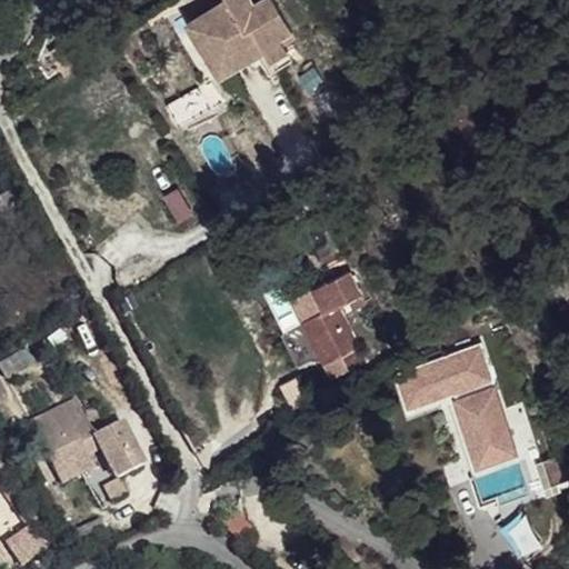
[(250,0),(227,0),(228,0),(201,16),(232,69),(265,51),(270,62),(288,52),(285,46),(281,39),(292,32),(273,0),(265,0),(255,7),(250,0)]
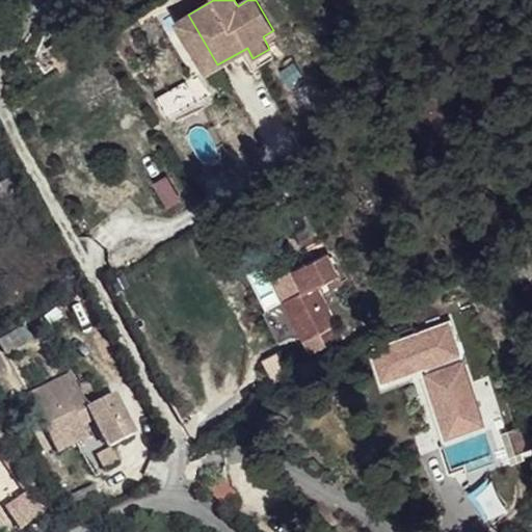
[(217,64),(188,15),(177,22),(206,71),(217,64)]
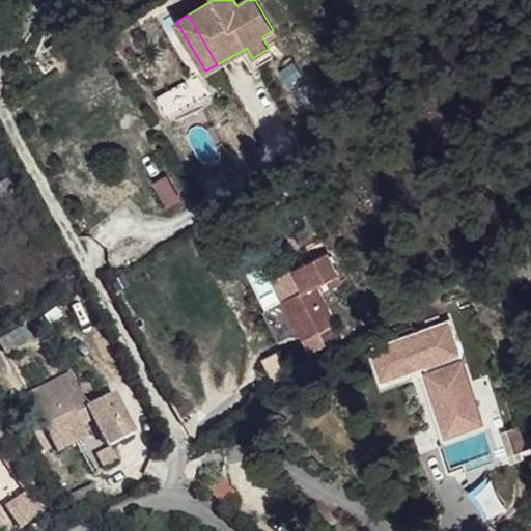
[(273,30),(262,36),(266,43),(276,36),(273,30)]
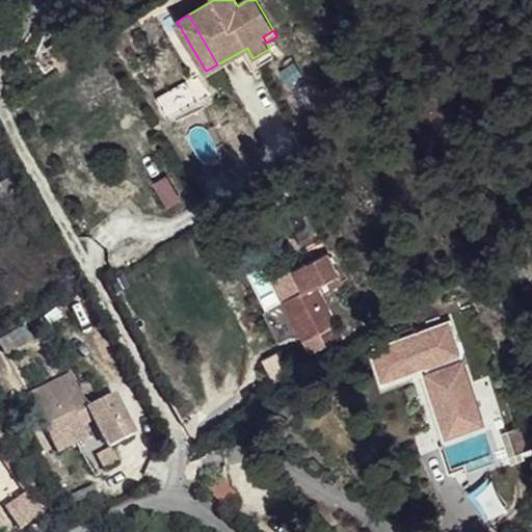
[(186,81),(156,98),(168,117),(197,102),(186,81)]
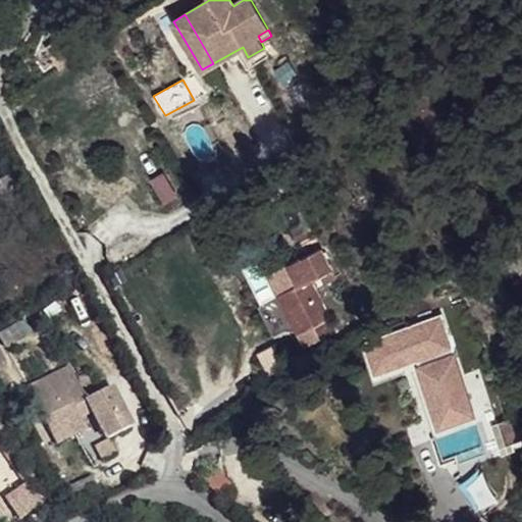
[(305,347),(335,332),(310,280),(320,275),(324,282),(334,277),(321,249),(270,273),(305,347)]
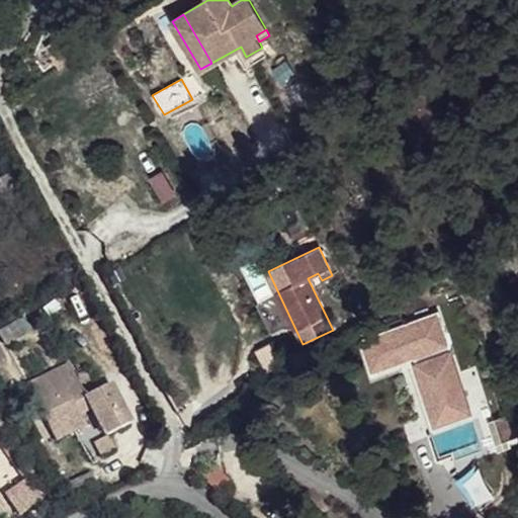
[(471,413),(450,351),(438,314),(363,337),(373,369),(407,359),(432,435),(439,433),(436,424),(471,413)]
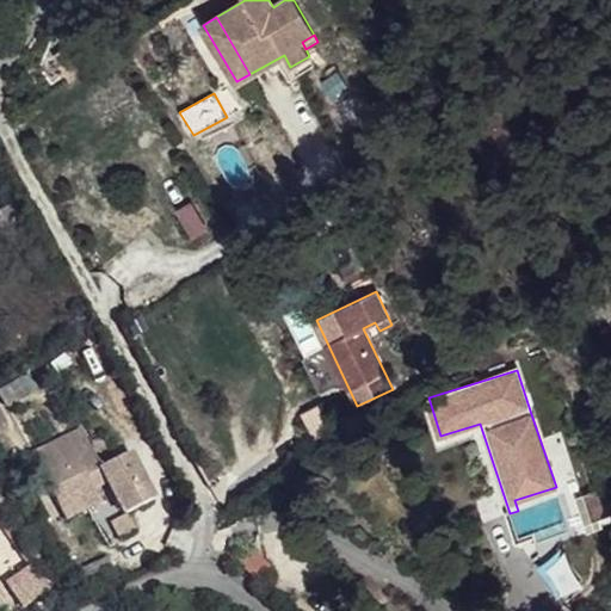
[(0,392),(0,395),(6,407),(29,393),(22,380),(0,392)]
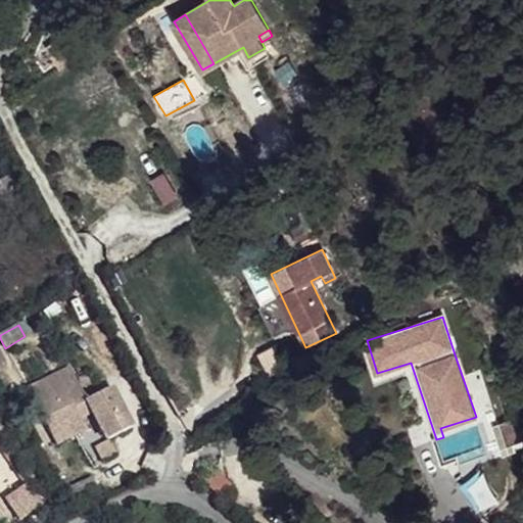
[(273,346),(258,354),(271,380),(286,372),(273,346)]
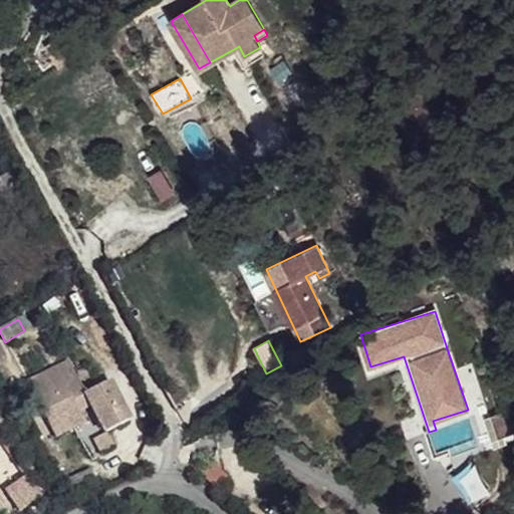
[(68,362),(56,369),(72,401),(85,394),(68,362)]
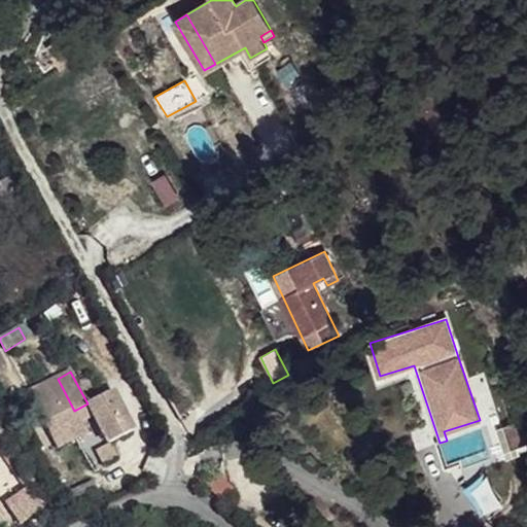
[(58,379),(28,394),(56,450),(88,434),(81,421),(92,416),(107,445),(133,431),(112,391),(88,403),(74,411),(58,379)]
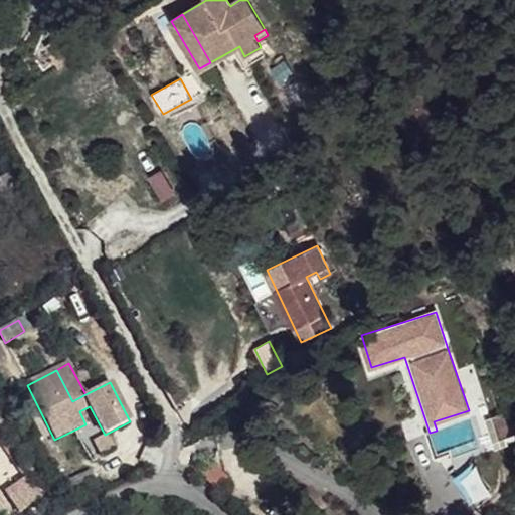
[(514,425),(514,421),(504,413),(492,417),(500,441),(505,439),(502,431),(514,425)]
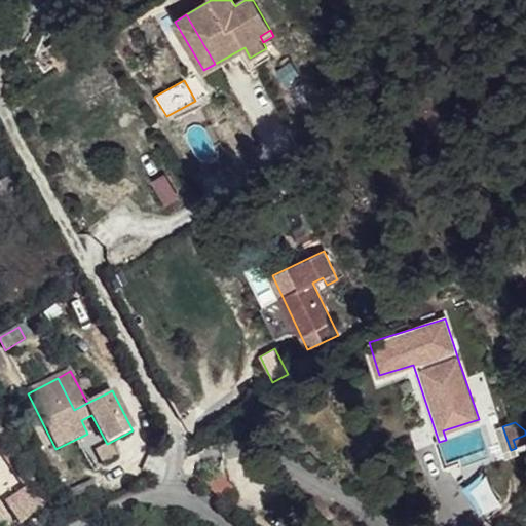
[(516,448),(525,443),(525,435),(513,440),(516,448)]
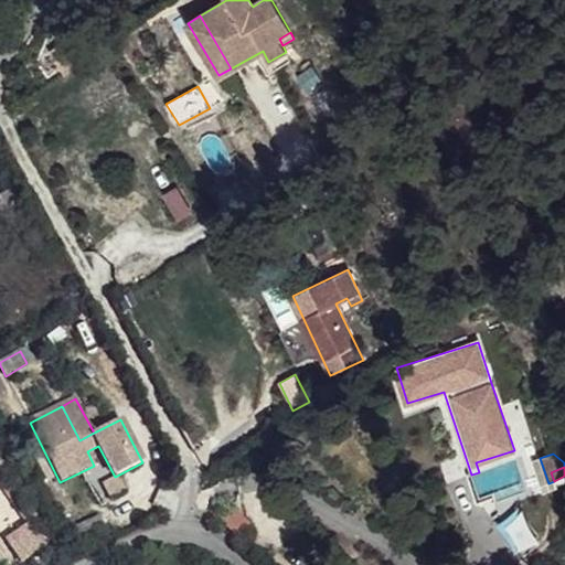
[(116,477),(102,483),(112,501),(125,494),(116,477)]
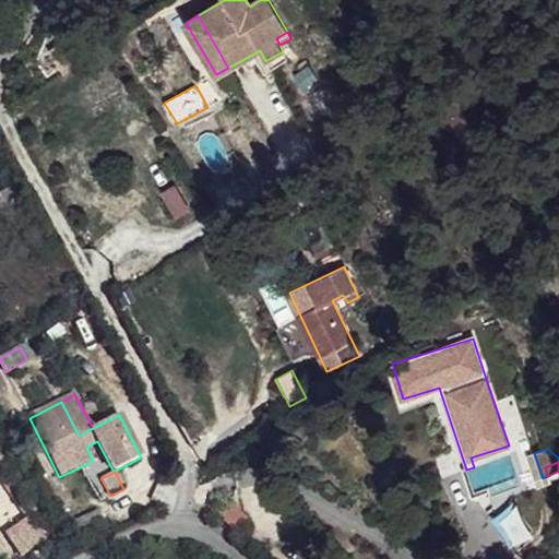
[(503,531),(528,510),(513,491),(488,511),(503,531)]
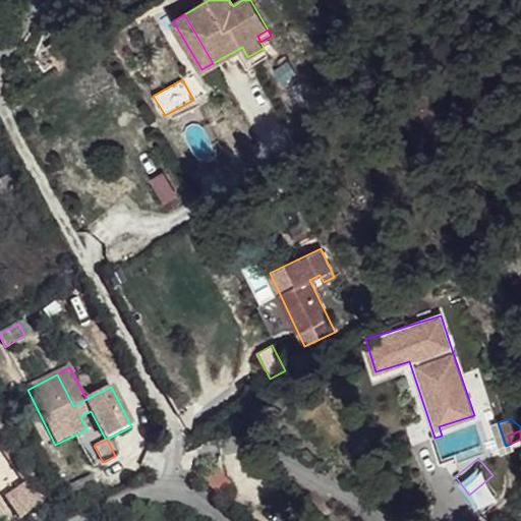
[(220,495),(230,481),(215,469),(204,482),(220,495)]
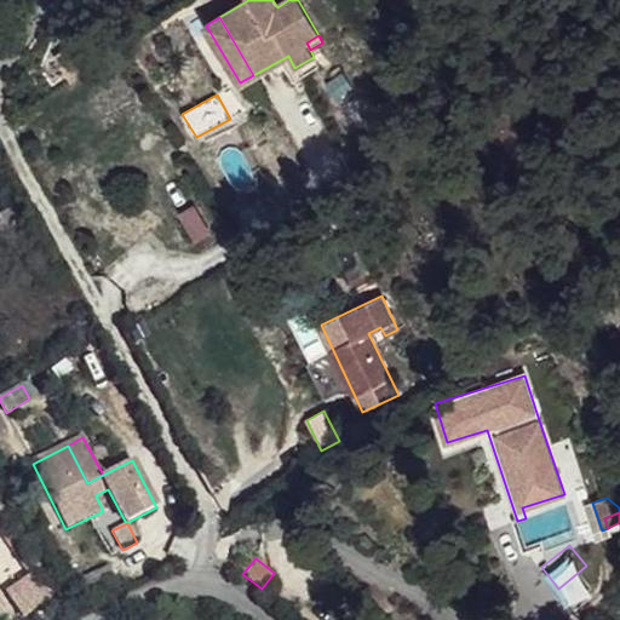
[(115,581),(108,566),(80,579),(87,595),(115,581)]
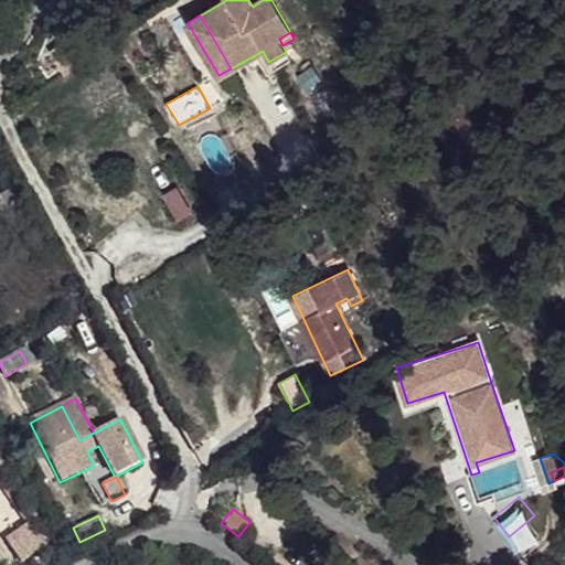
[(524,555),(550,534),(534,515),(509,536),(524,555)]
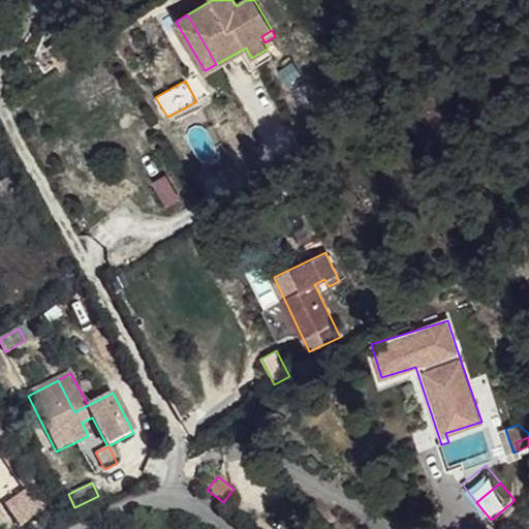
[(41,509),(26,488),(5,504),(20,526),(41,509)]
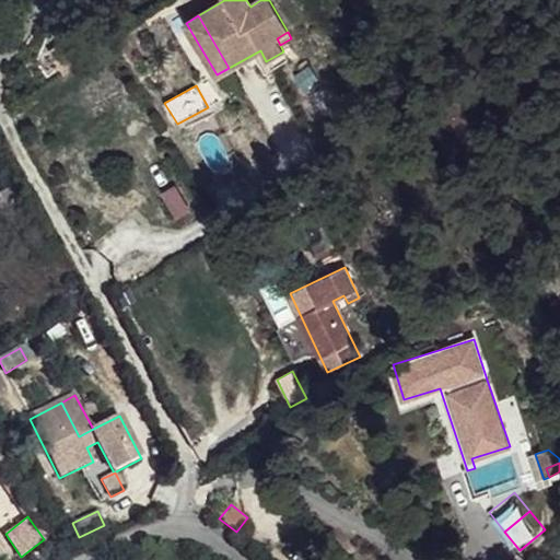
[(61,535),(53,539),(57,547),(66,543),(61,535)]
